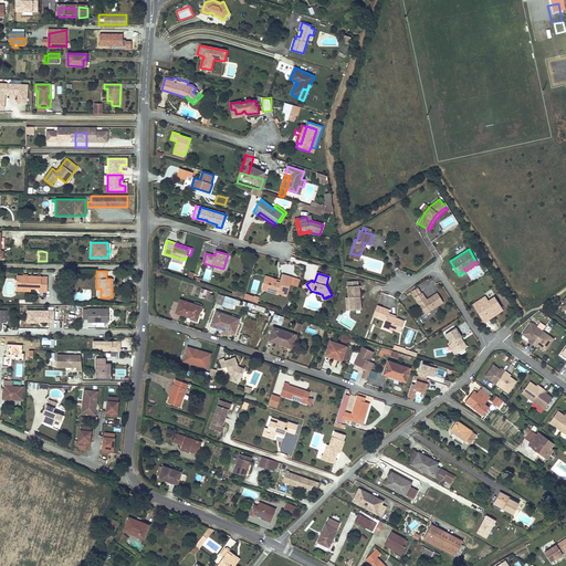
[(287,295),(292,278),(282,274),(281,281),(280,282),(275,281),(276,280),(269,276),(266,284),(269,284),(266,291),(276,293),(278,293),(287,295)]
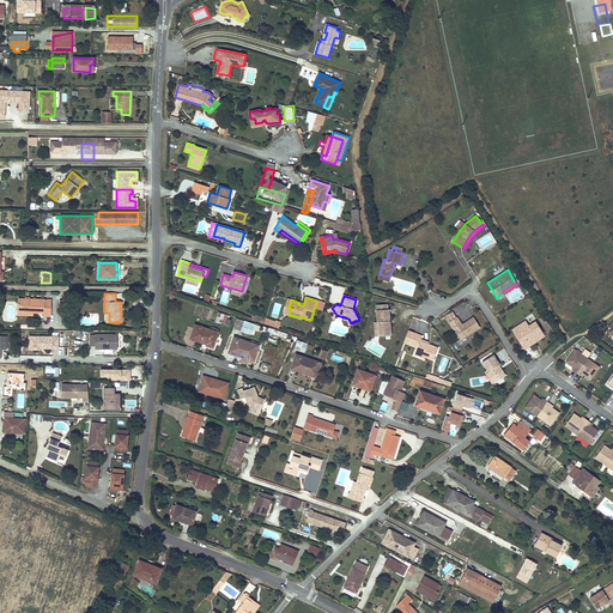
[(25,299),(18,299),(18,313),(34,313),(43,313),(43,316),(50,316),(52,301),(30,299),(25,299)]
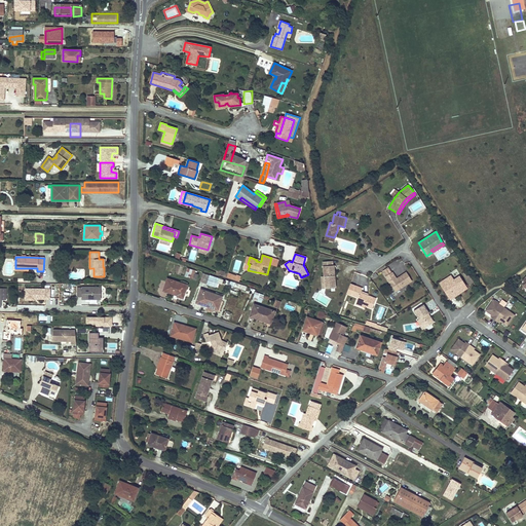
[(323,261),(324,276),(325,276),(326,288),(336,288),(335,277),(334,277),(333,275),(335,275),(334,265),(333,265),(332,261),(323,261)]
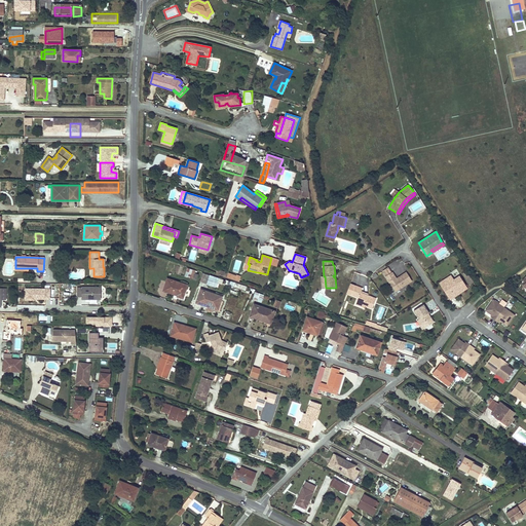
[(289,270),(285,264),(282,266),(286,274),(292,271),(289,270)]
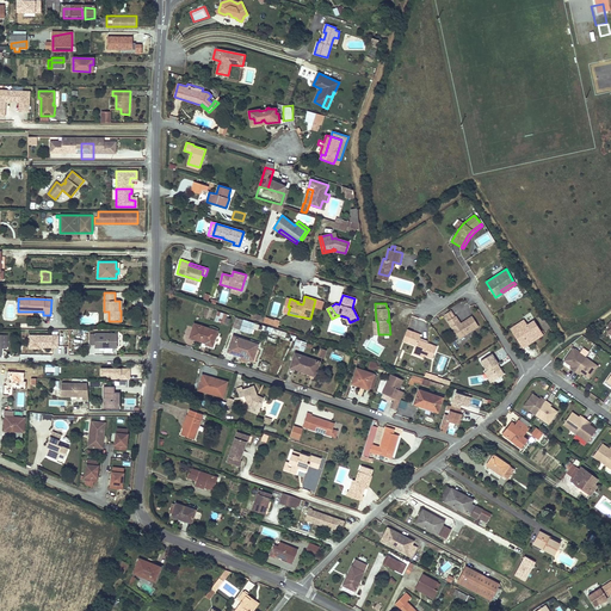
[(461,325),(461,323),(456,316),(455,316),(451,310),(445,314),(449,320),(448,321),(460,339),(479,326),(473,316),(463,322),(463,323),(461,325)]
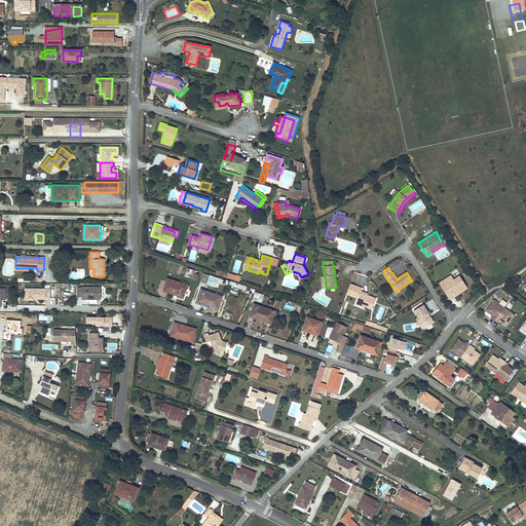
[(195,271),(188,268),(185,276),(192,278),(196,280),(198,274),(195,273),(195,271)]
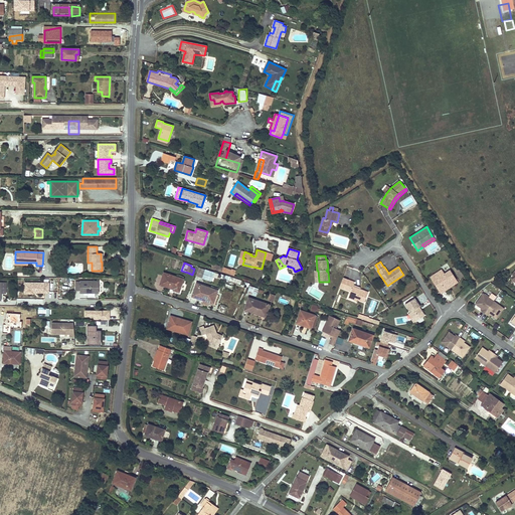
[(464,277),(457,266),(453,268),(460,279),(464,277)]
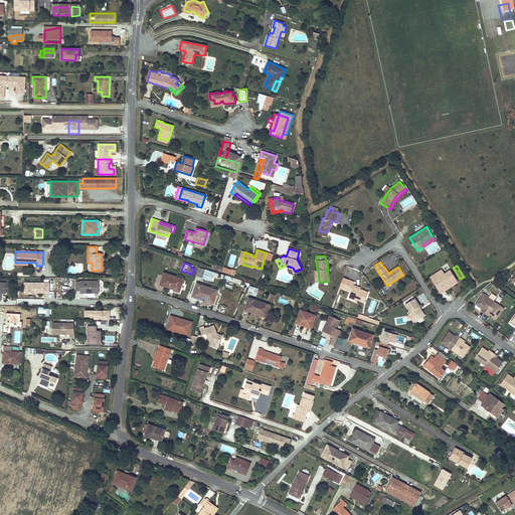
[(206,271),(199,269),(196,276),(203,279),(206,271)]
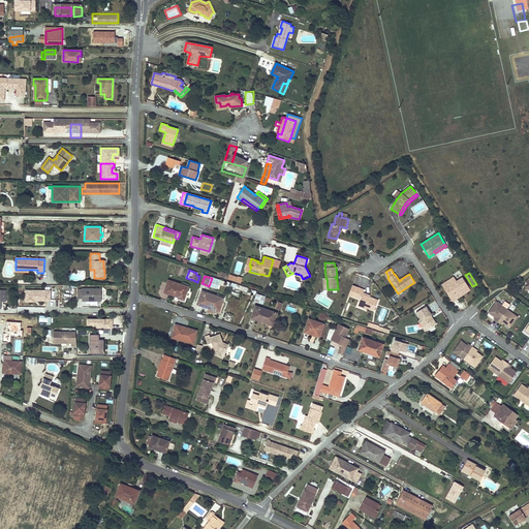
[(209,286),(217,288),(219,283),(221,284),(223,285),(224,281),(212,277),(212,278),(209,286)]
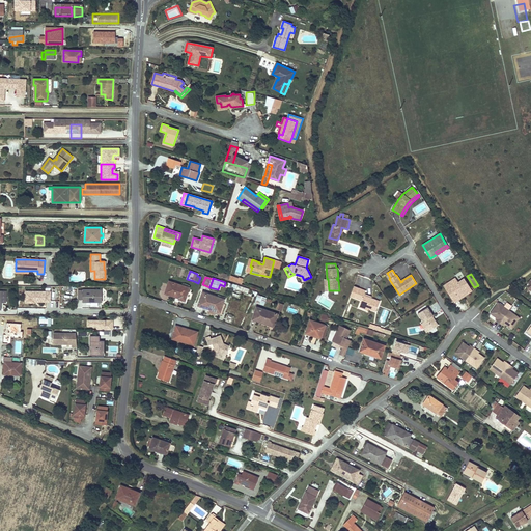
[(471,289),(464,278),(458,282),(455,278),(443,286),(454,303),(459,300),(457,298),(471,289)]
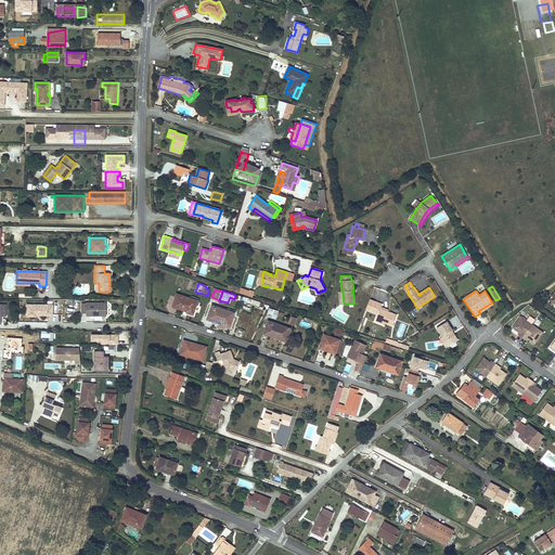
[(190,298),(177,294),(172,307),(188,312),(186,312),(193,314),(197,301),(190,298)]
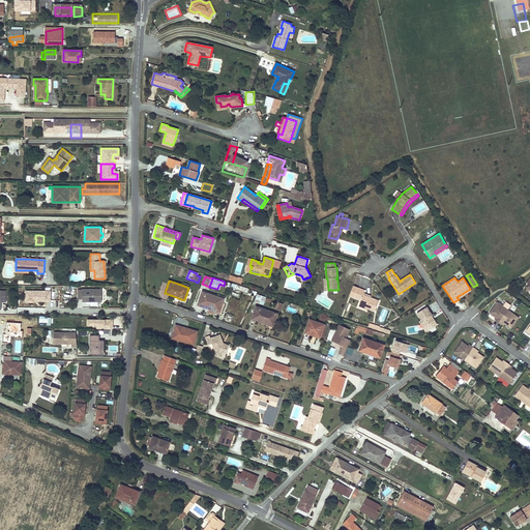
[(379,301),(363,295),(364,293),(365,291),(358,288),(354,297),(361,300),(359,304),(367,307),(367,308),(375,311),(379,301)]
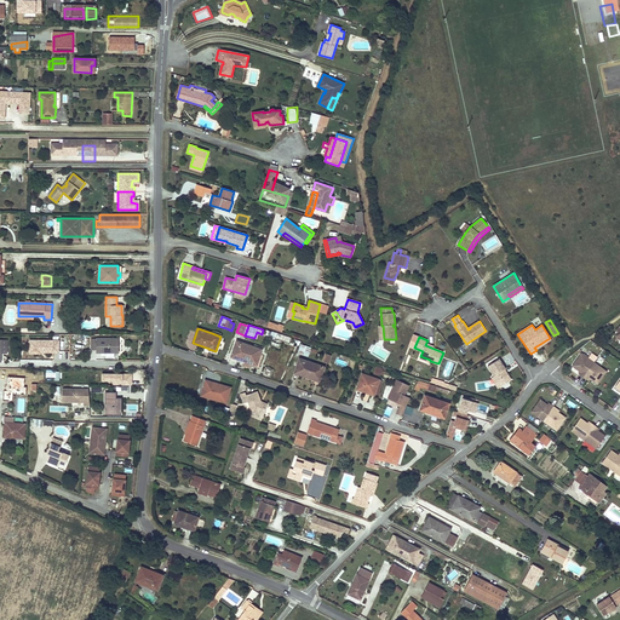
[(119,338),(97,338),(97,339),(91,339),(91,350),(97,350),(97,352),(107,352),(114,352),(119,352),(119,338)]
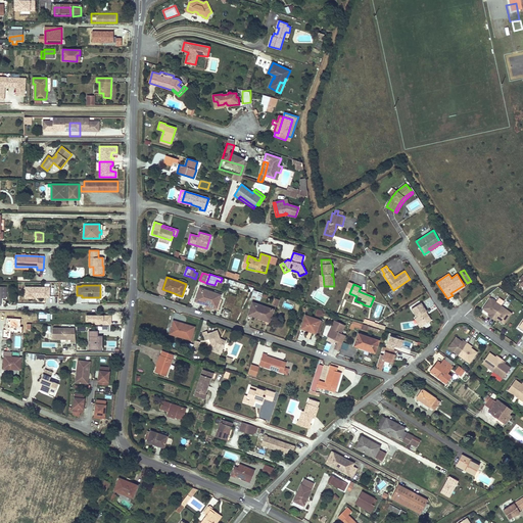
[(464,285),(450,293),(453,295),(465,286),(464,285)]
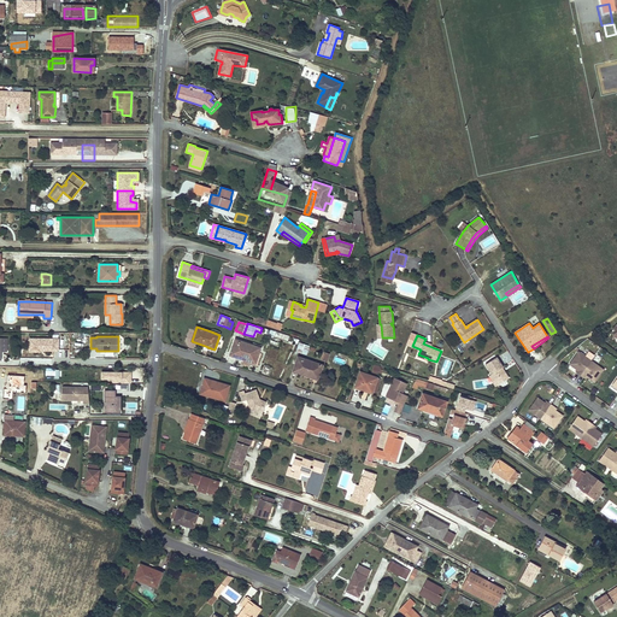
[(252,346),(240,342),(240,341),(235,340),(230,356),(256,364),(260,348),(252,345),(252,346)]
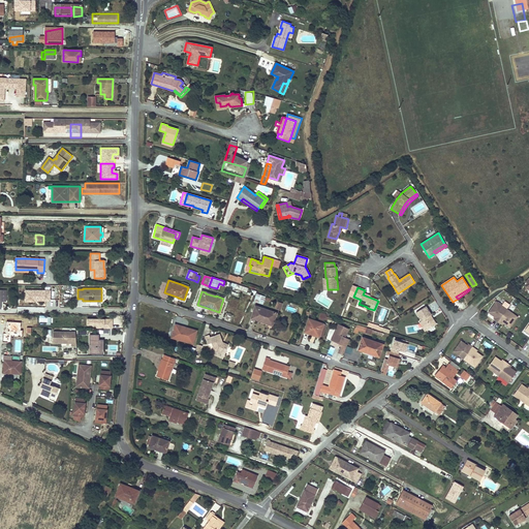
[(506,309),(496,302),(489,312),(494,316),(496,317),(495,318),(495,319),(498,321),(506,309)]
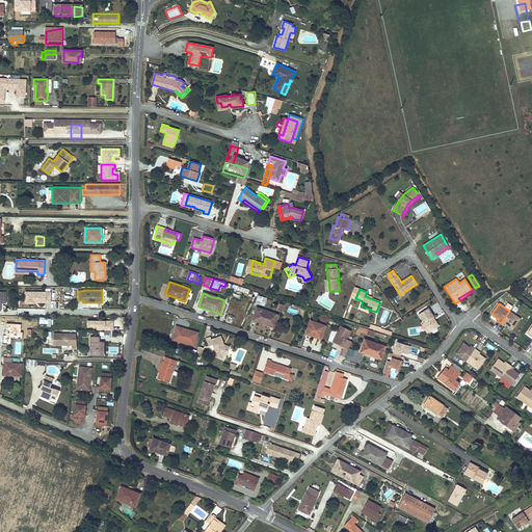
[(278,315),(257,308),(253,320),(270,326),(272,321),(275,323),(278,315)]
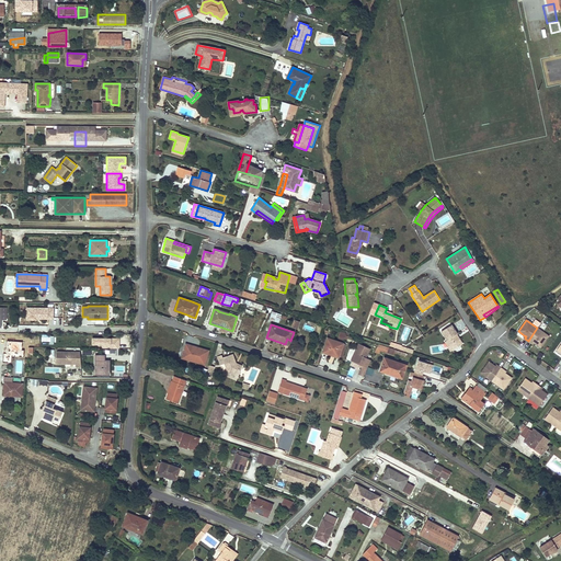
[(458,339),(456,335),(457,334),(458,334),(451,324),(442,331),(447,341),(454,350),(462,344),(459,338),(458,339)]
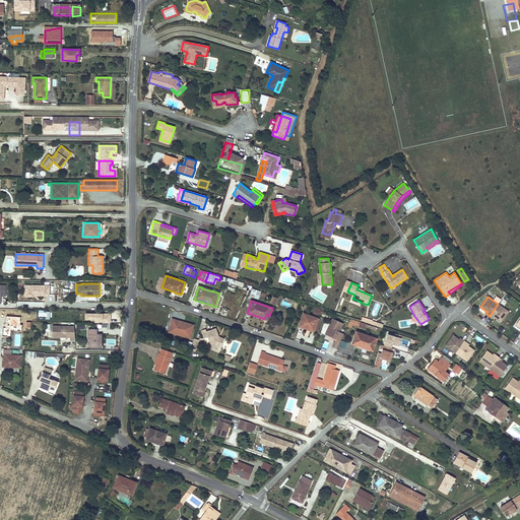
[(509,312),(498,304),(490,316),(493,318),(494,317),(501,322),(509,312)]
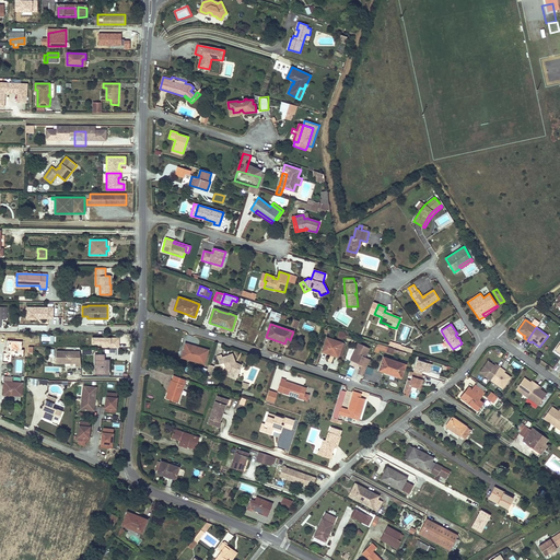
[(119,347),(119,337),(92,337),(92,342),(102,342),(102,347),(119,347)]
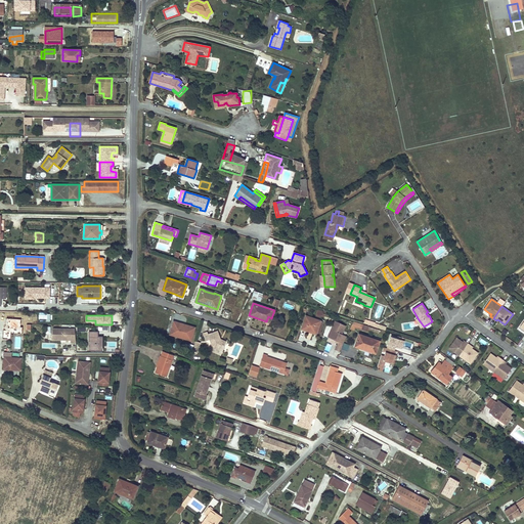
[(320,320),(306,316),(302,328),(316,333),(320,320)]
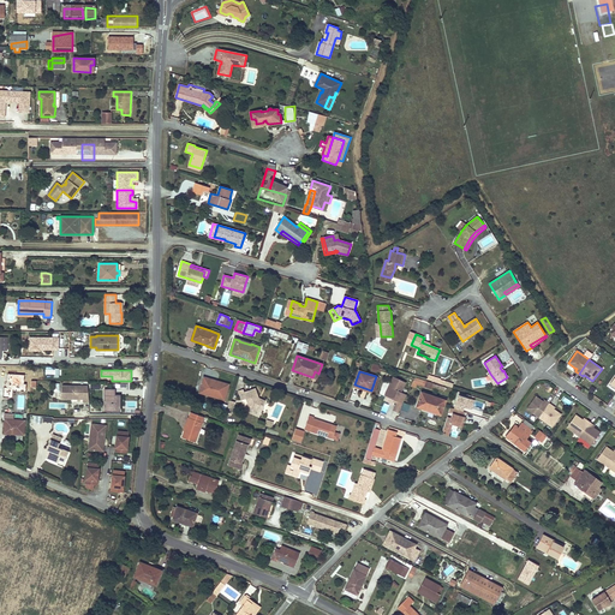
[(230,383),(204,376),(199,393),(225,400),(230,383)]
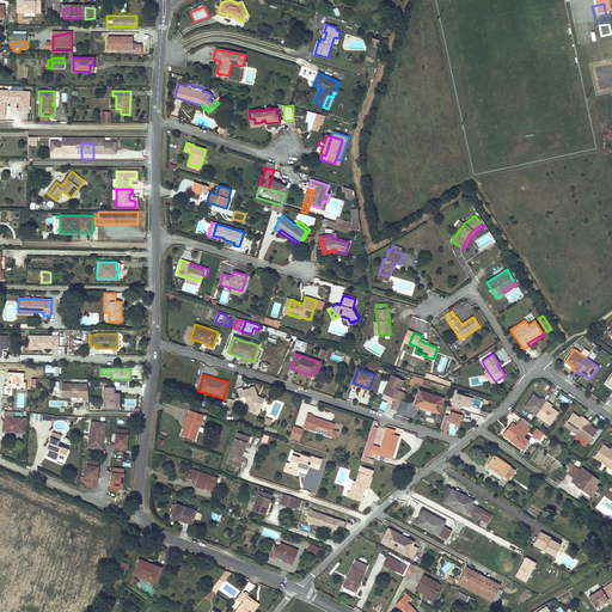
[(391,399),(393,401),(391,408),(397,410),(404,392),(399,390),(403,380),(392,375),(381,398),(390,402),(391,399)]
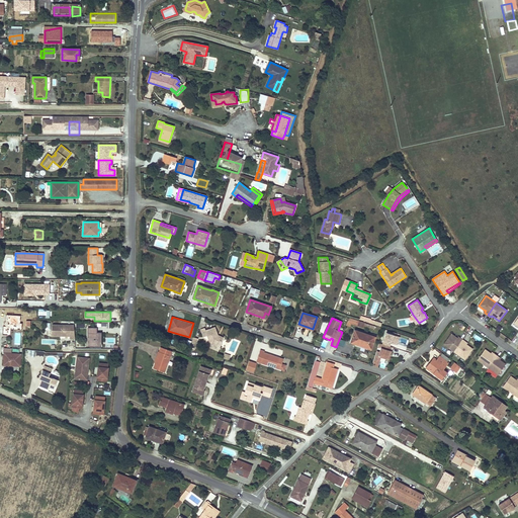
[(365,323),(349,318),(346,325),(356,328),(357,326),(363,328),(364,326),(365,323)]
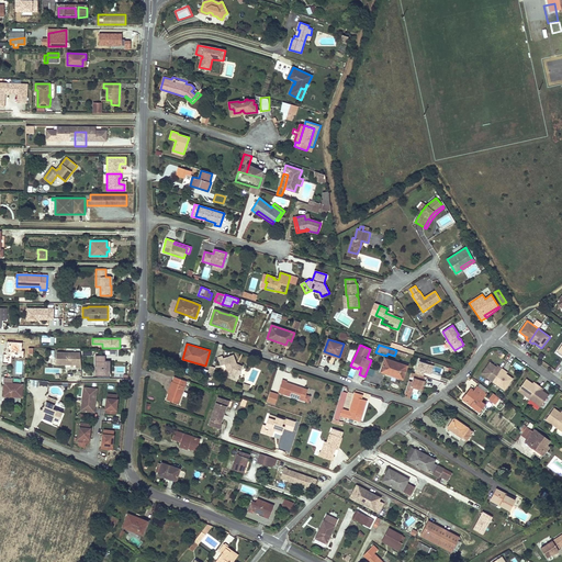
[(18,348),(6,347),(6,357),(9,357),(10,352),(22,353),(22,348),(18,348)]
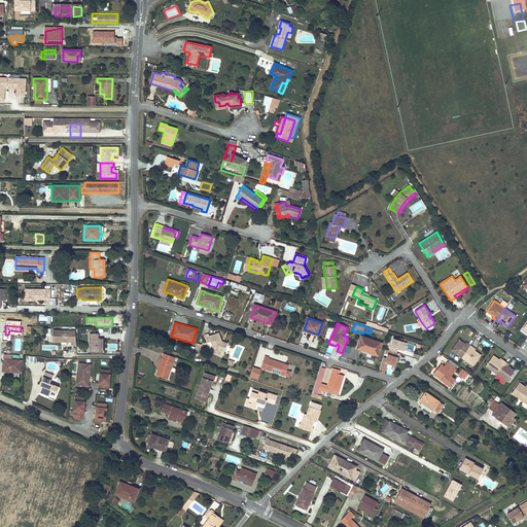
[(75,344),(75,329),(54,330),(54,342),(67,342),(67,344),(75,344)]
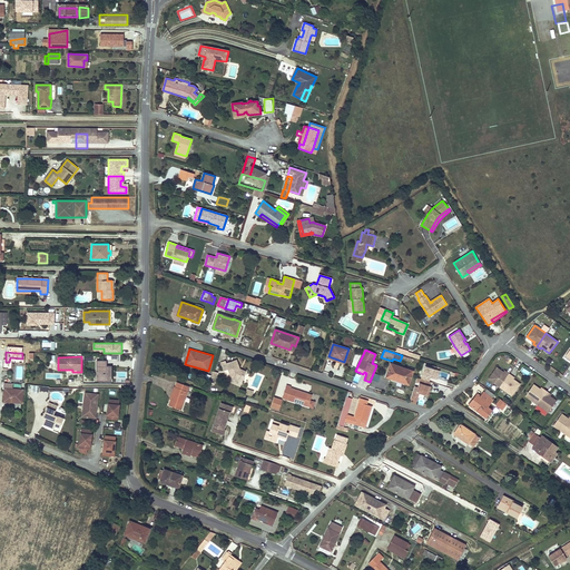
[(239,369),(237,360),(226,363),(226,361),(220,362),(224,371),(228,370),(231,377),(229,382),(241,386),(243,382),(241,381),(244,373),(239,371),(239,369)]
